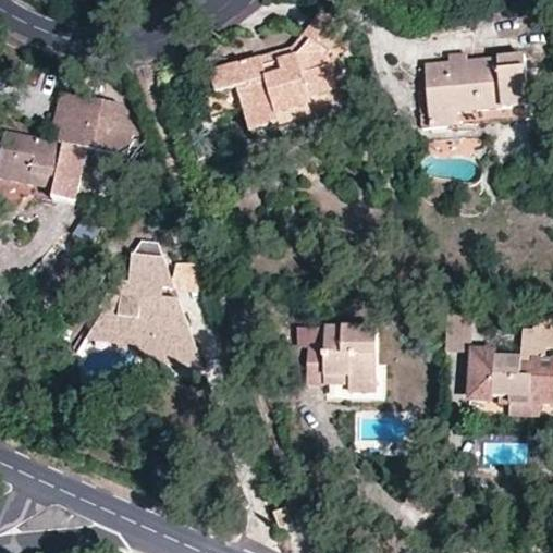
[(343,23),(317,7),(299,32),(305,38),(294,53),(257,64),(254,56),(206,71),(213,91),(201,96),(210,119),(242,109),(249,132),(278,123),(280,132),(315,120),(307,98),(336,87),(324,51),(344,24),(343,23)]
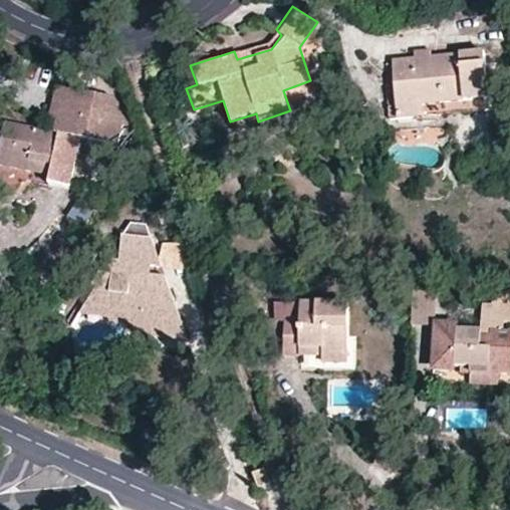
[(281,35),(276,29),(267,41),(234,51),(237,59),(271,49),(281,35)]
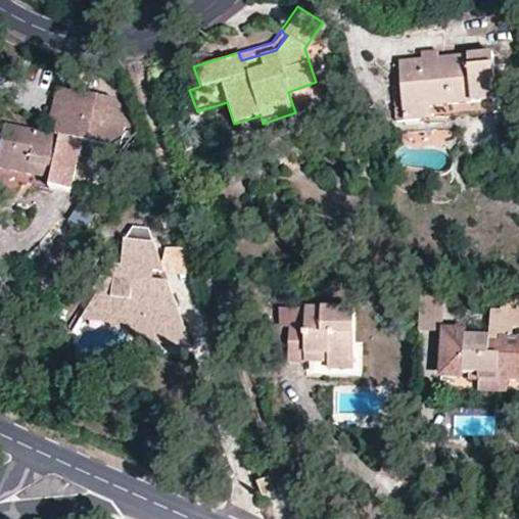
[(388,60),(390,86),(399,84),(402,106),(392,107),(393,120),(429,116),(428,106),(496,100),(491,51),(435,56),(435,49),(419,49),(420,58),(388,60)]
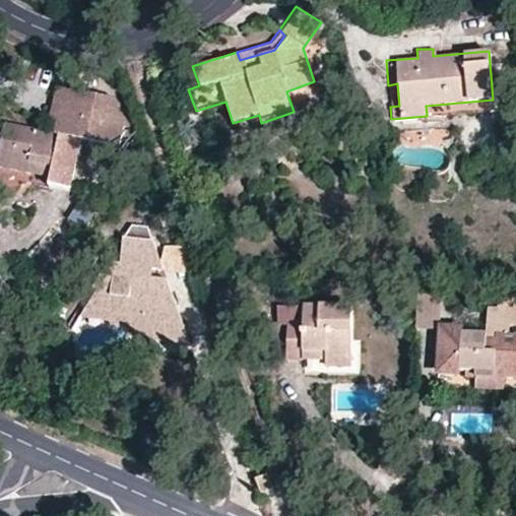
[(286,91),(294,112),(320,104),(314,81),(286,91)]
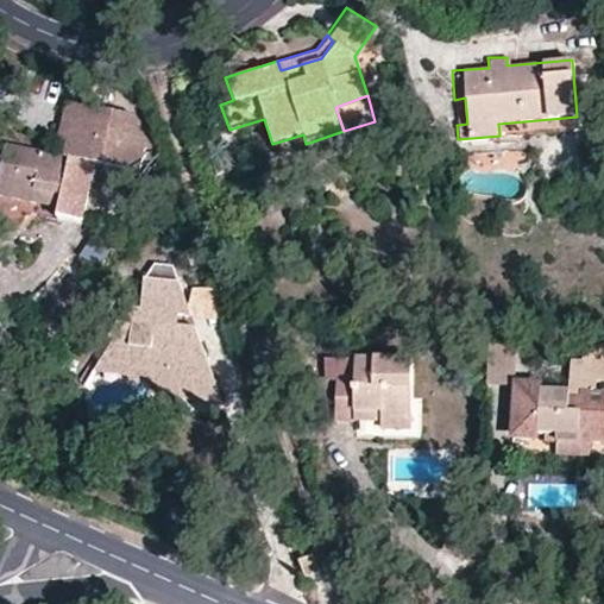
[(454,100),(457,125),(467,124),(465,98),(454,100)]
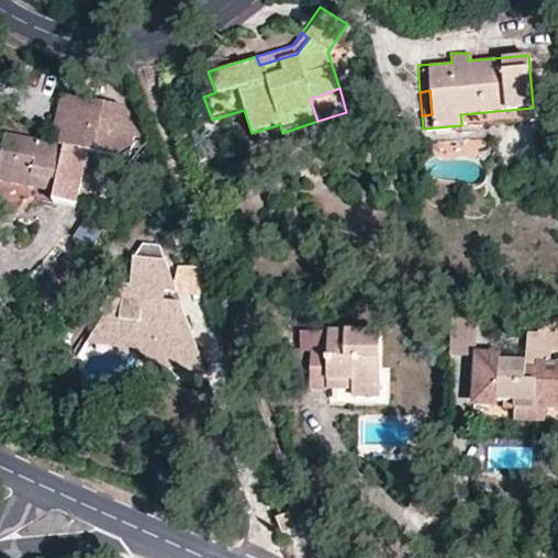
[(0,179),(31,185),(32,171),(56,176),(53,189),(51,199),(73,203),(82,147),(125,156),(130,133),(122,104),(60,91),(58,102),(67,104),(63,129),(59,144),(4,131),(0,149),(0,179)]
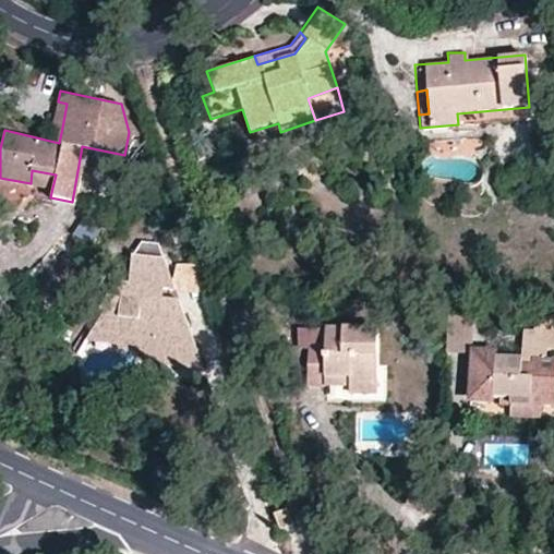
[(67,104),(58,101),(53,125),(62,128),(67,104)]
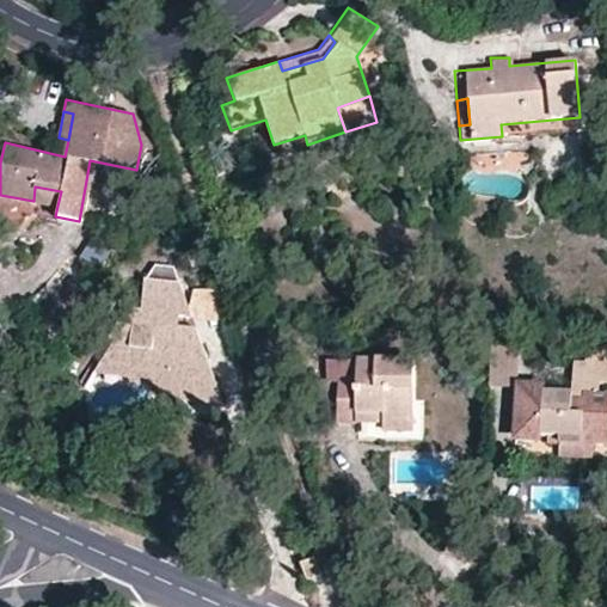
[(580,129),(580,117),(501,124),(502,136),(580,129)]
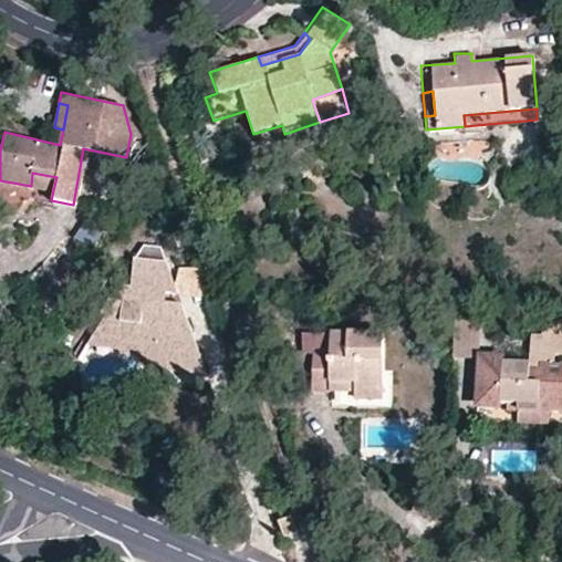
[(104,170),(87,168),(85,184),(102,186),(104,170)]
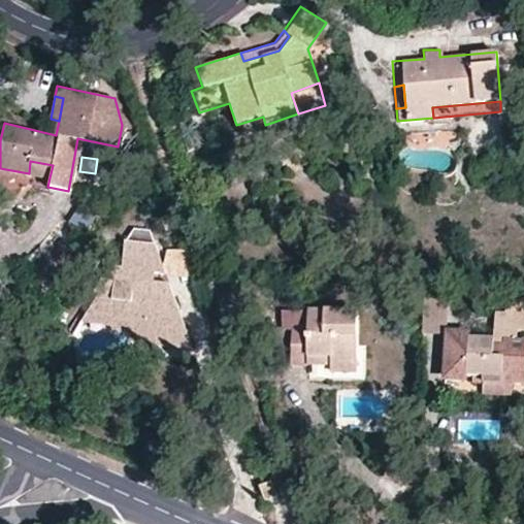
[(29,173),(50,177),(53,165),(30,161),(29,173)]
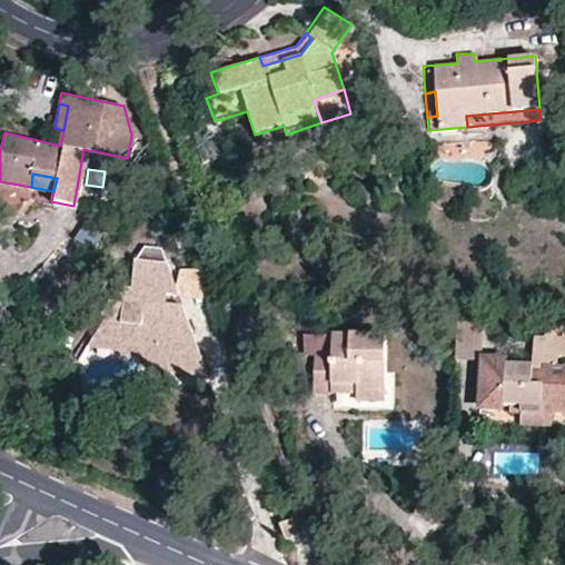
[(105,227),(86,216),(73,238),(91,248),(105,227)]
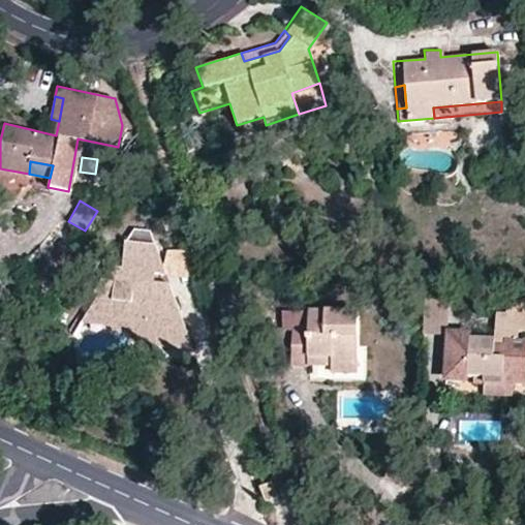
[(147,227),(130,226),(95,285),(98,286),(95,290),(90,301),(86,310),(106,311),(105,322),(133,325),(132,340),(161,341),(162,326),(183,326),(166,282),(152,280),(145,279),(146,269),(153,270),(163,272),(159,263),(147,227)]
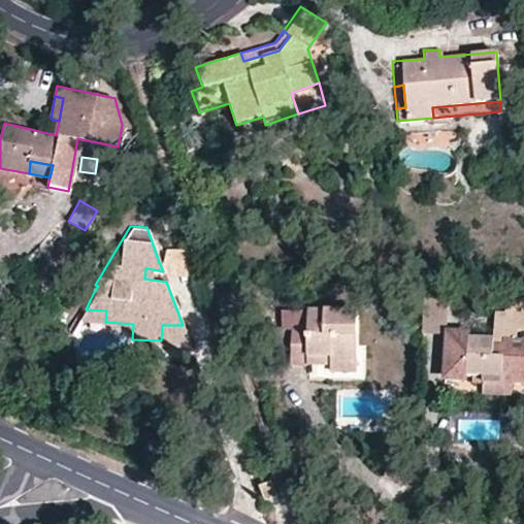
[(162,244),(159,262),(163,271),(193,275),(193,270),(186,249),(162,244)]
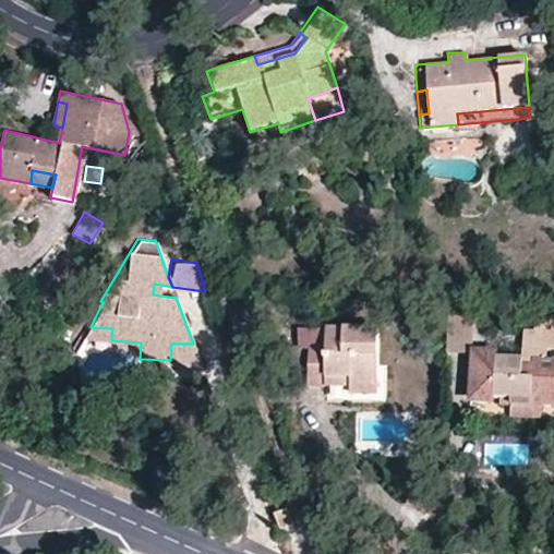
[(160,296),(161,285),(154,284),(153,294),(160,296)]
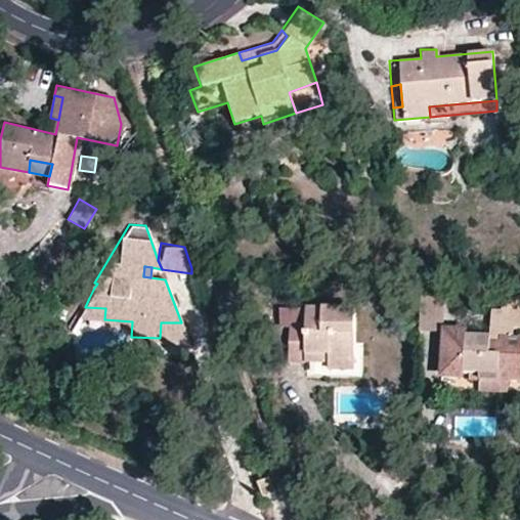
[(83,296),(77,306),(83,309),(85,307),(89,298),(83,296)]
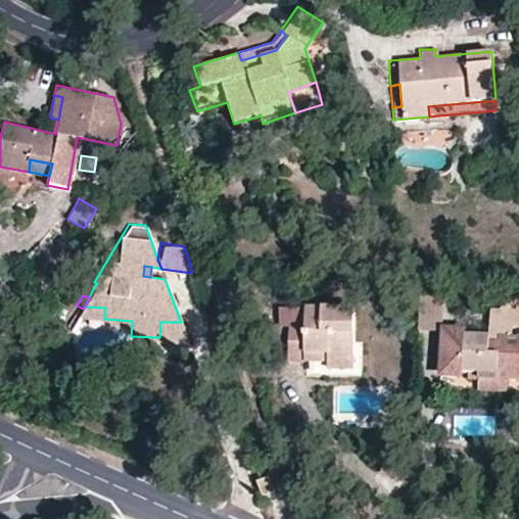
[(286,359),(303,359),(303,351),(326,351),(326,359),(326,366),(351,366),(351,305),(277,304),(277,321),(286,322),(286,359)]
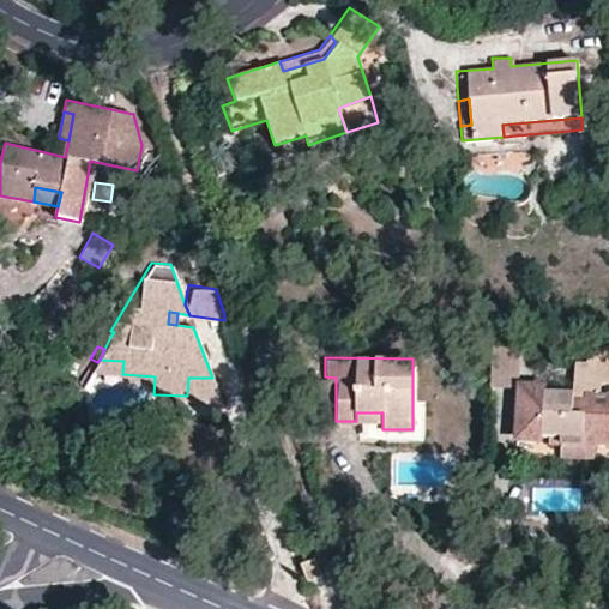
[(94,372),(97,362),(90,359),(77,381),(84,385),(94,372)]
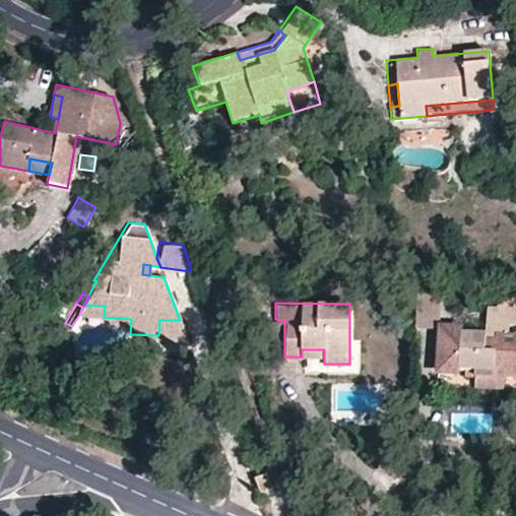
[(84,305),(82,307),(79,315),(104,317),(105,306),(84,305)]
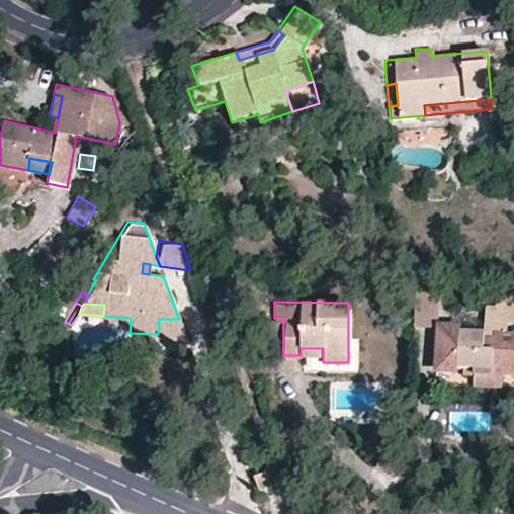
[(484,304),(483,330),(485,329),(484,336),(493,336),(492,332),(506,332),(506,322),(494,322),(494,304),(484,304)]
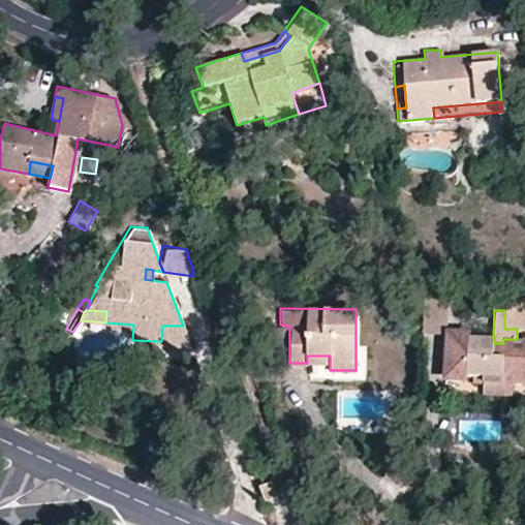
[(524,311),(504,310),(504,329),(517,329),(524,329),(524,311)]
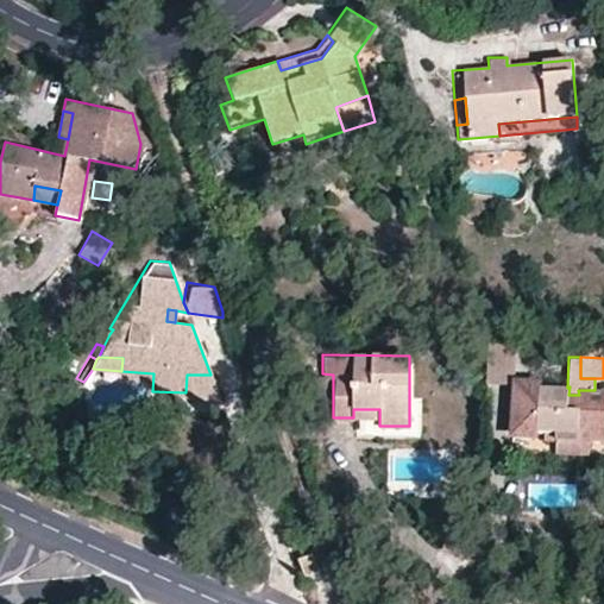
[(218,396),(211,375),(187,375),(186,392),(218,396)]
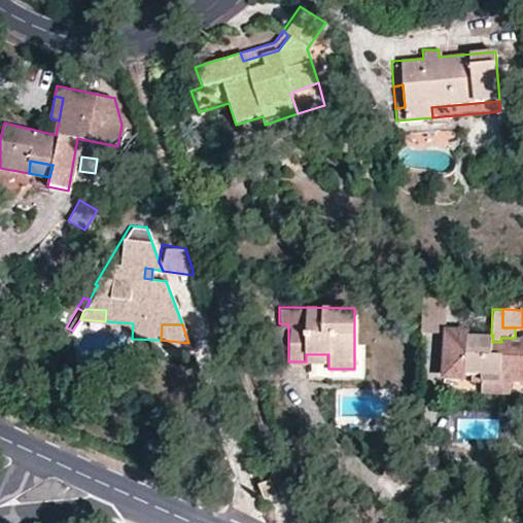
[(491,336),(450,335),(448,372),(466,373),(481,374),(481,381),(508,382),(522,383),(522,338),(515,338),(500,338),(501,342),(492,342),(493,335),(491,336)]
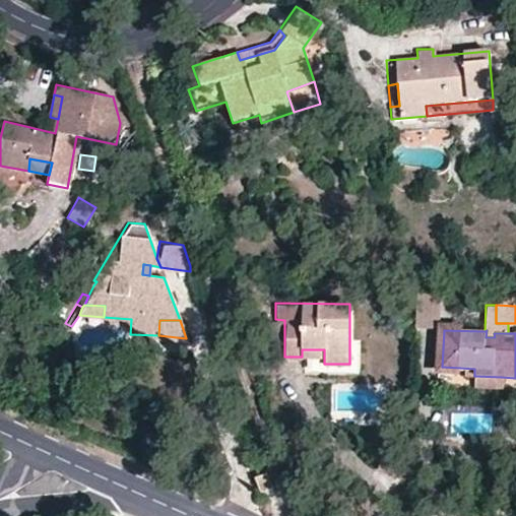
[(501,385),(501,377),(474,376),(474,385),(501,385)]
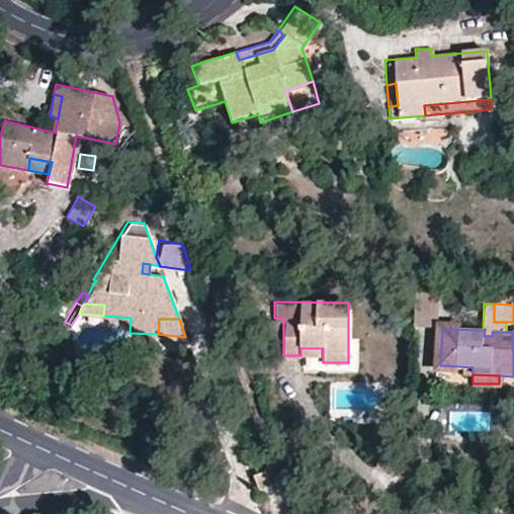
[(262,467),(252,473),(257,485),(267,481),(262,467)]
